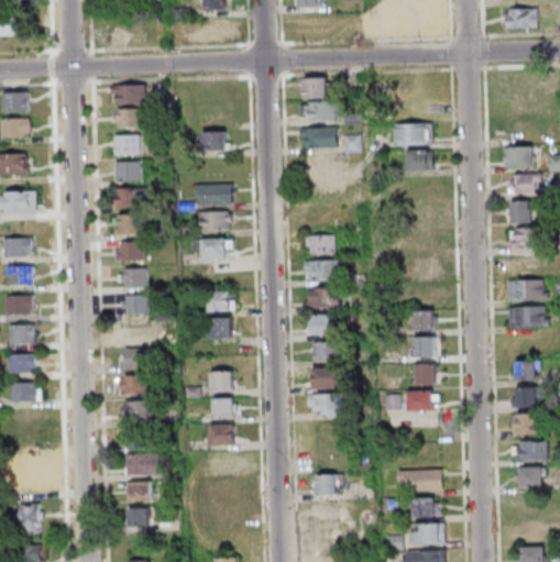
[(221,0),(201,0),(200,9),(219,12),(221,0)]
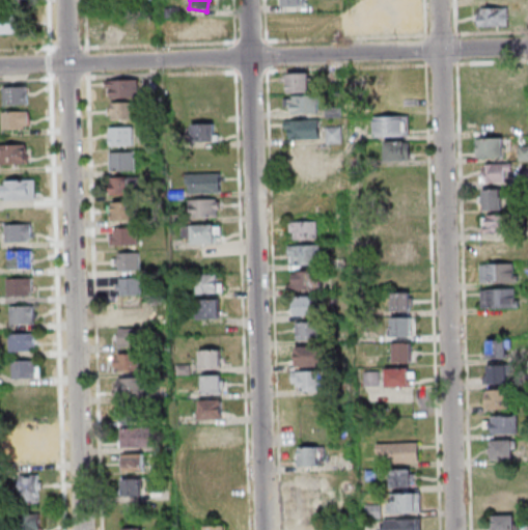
[(475,26),(496,26),(496,8),(475,8),(475,26)]
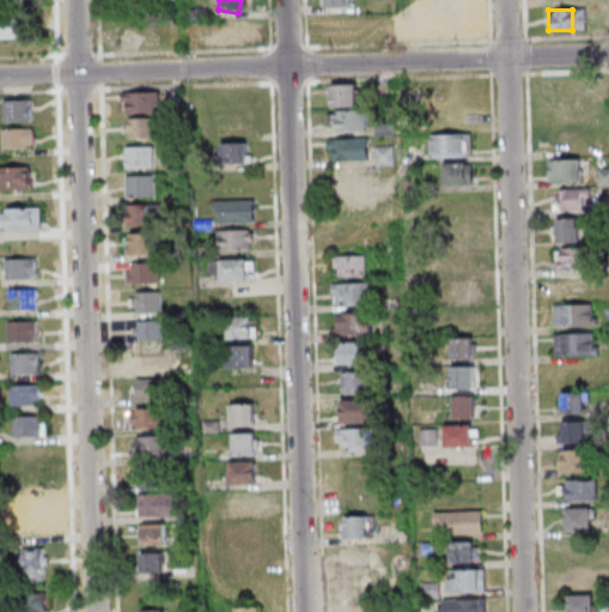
[(463,14),(425,14),(425,36),(463,36),(463,14)]
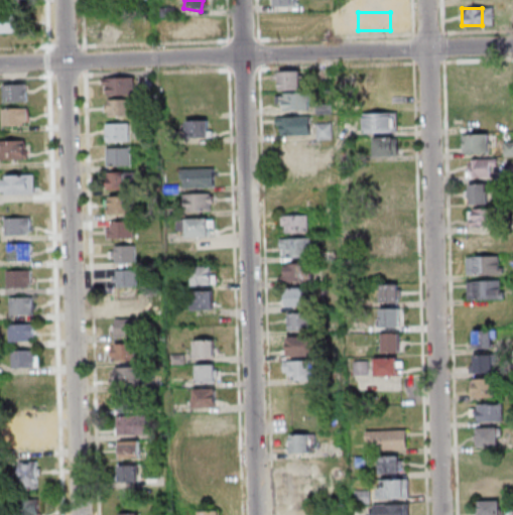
[(0,32),(18,33),(18,15),(0,14),(0,32)]
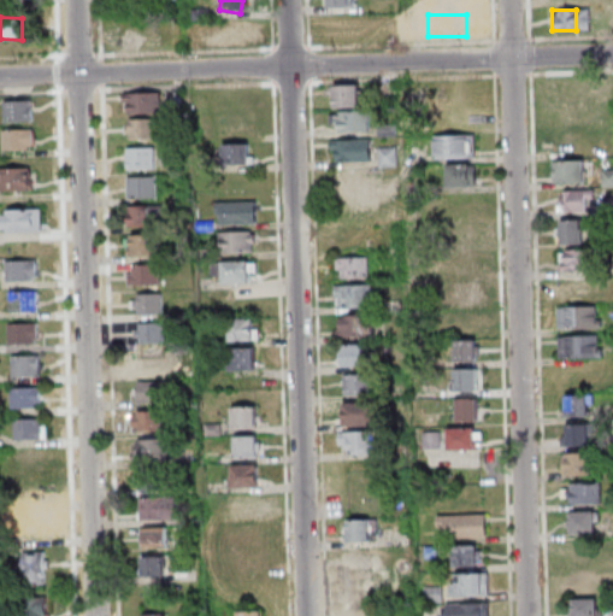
[(331,110),(358,110),(358,86),(331,86),(331,110)]
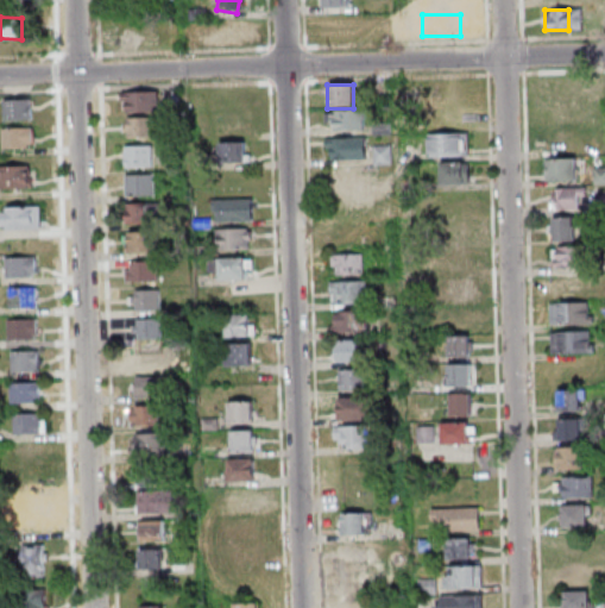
[(156,93),(120,93),(120,113),(156,113),(156,93)]
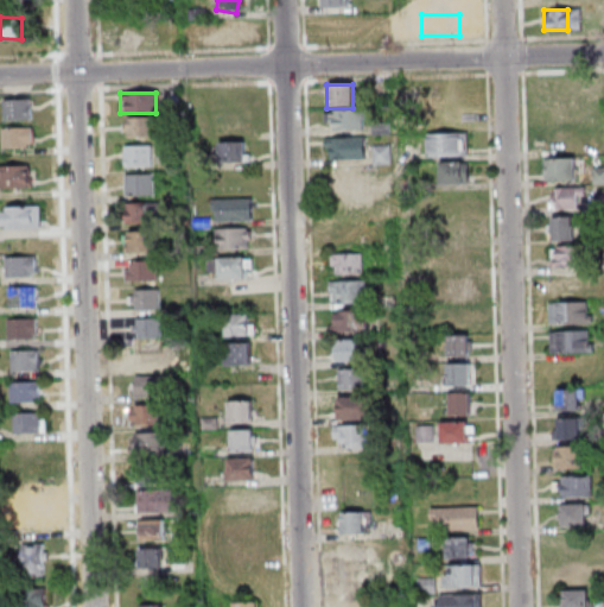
[(0,101),(0,121),(30,121),(30,101),(0,101)]
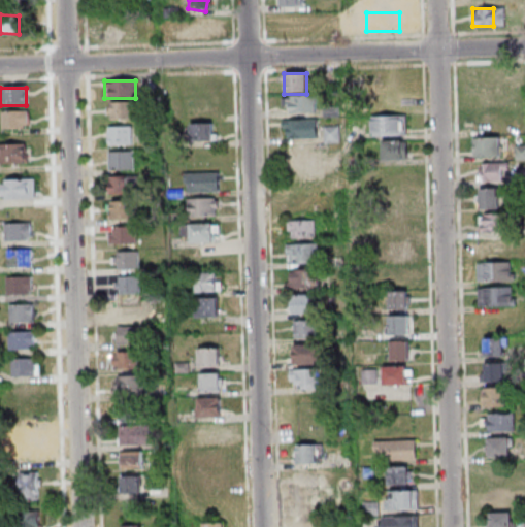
[(314,114),(314,97),(284,97),(284,114),(314,114)]
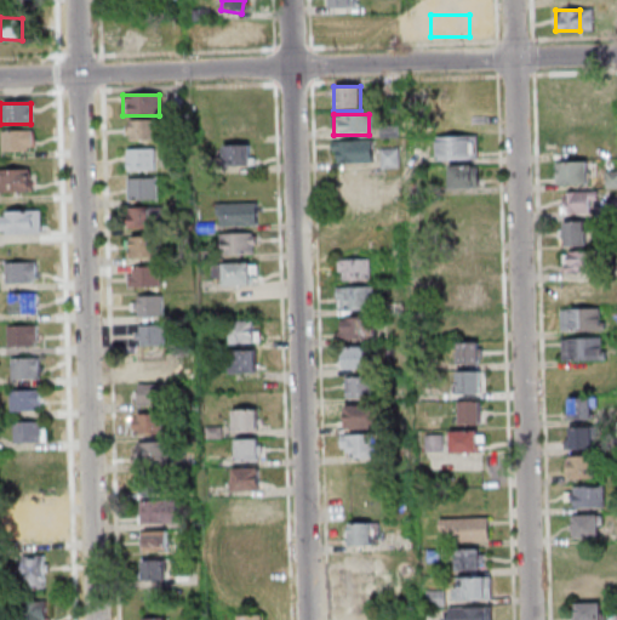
[(152,120),(126,120),(126,142),(152,142),(152,120)]
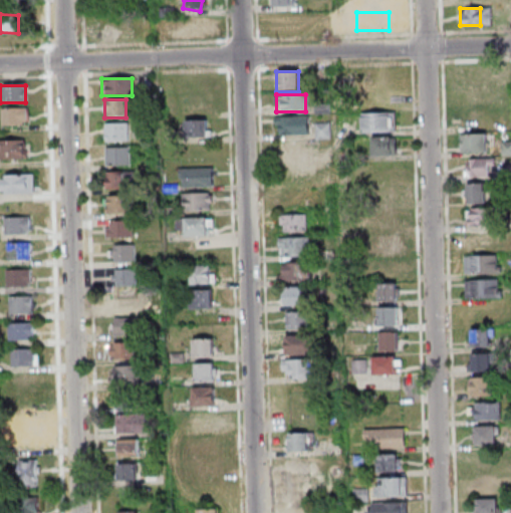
[(0,124),(26,124),(26,108),(0,108),(0,124)]
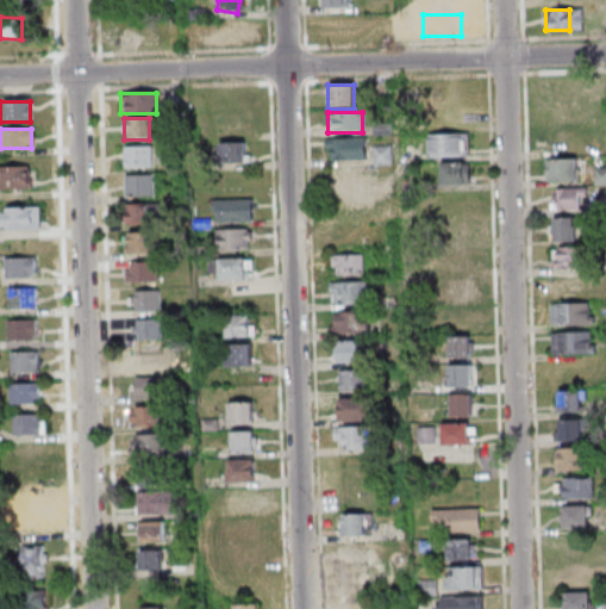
[(549,131),(549,153),(572,153),(572,131),(549,131)]
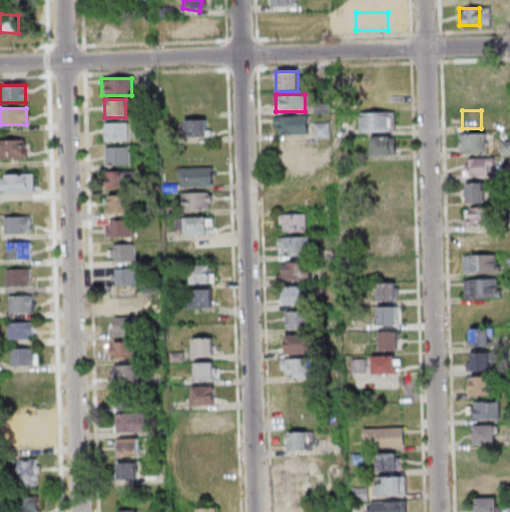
[(360,113),(360,132),(393,132),(393,113),(360,113)]
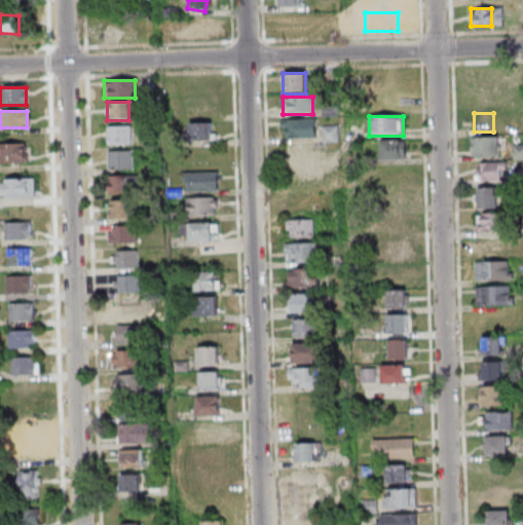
[(315,121),(281,121),(281,141),(315,141),(315,121)]
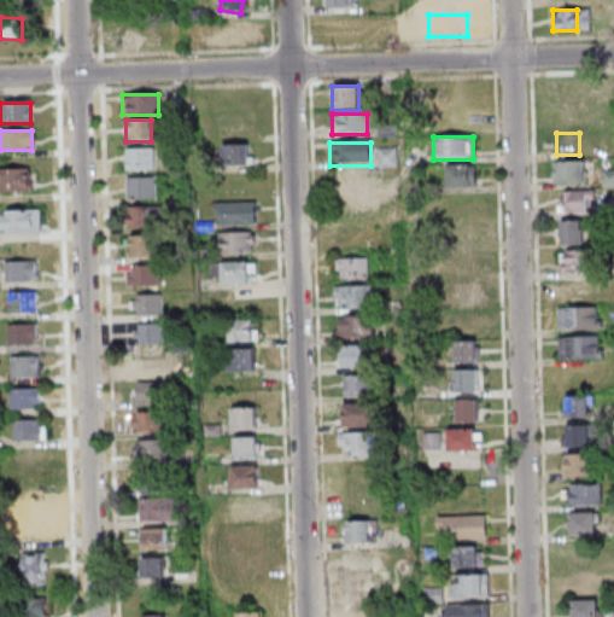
[(249,166),(249,145),(220,145),(220,166),(249,166)]
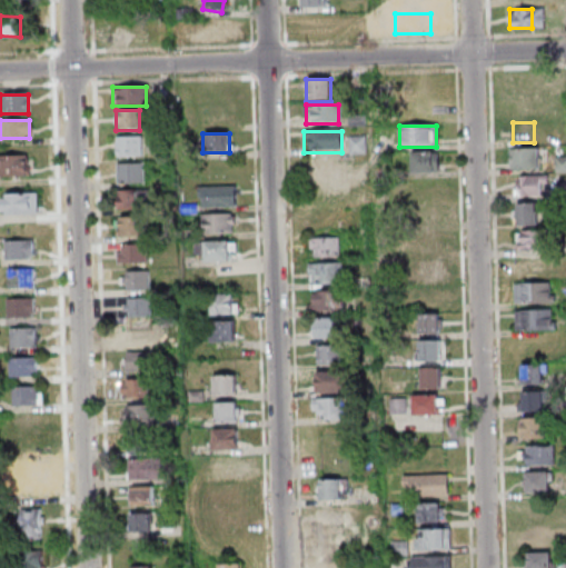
[(140,157),(140,137),(115,137),(115,157),(140,157)]
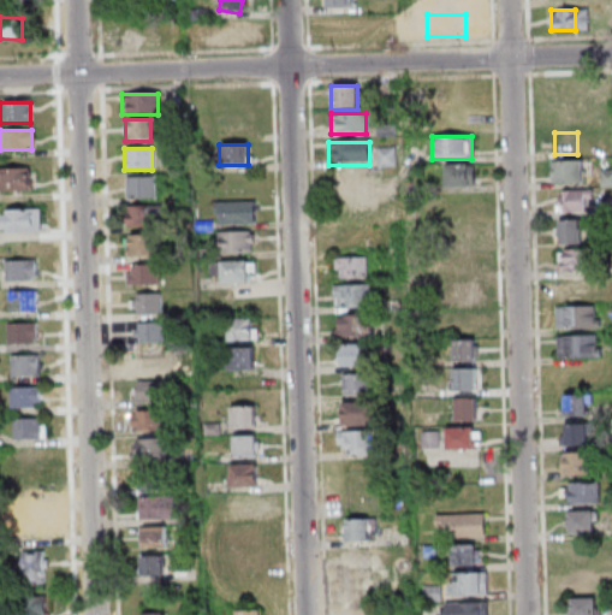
[(374,148),(374,169),(393,169),(393,148),(374,148)]
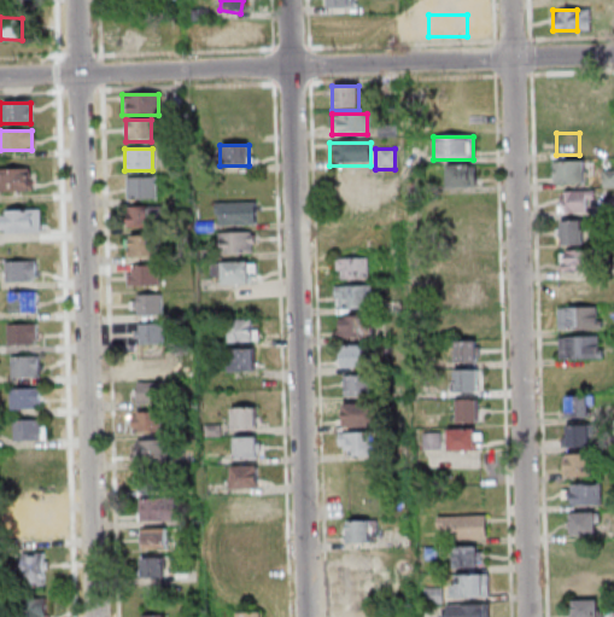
[(584,161),(550,161),(550,184),(584,184),(584,161)]
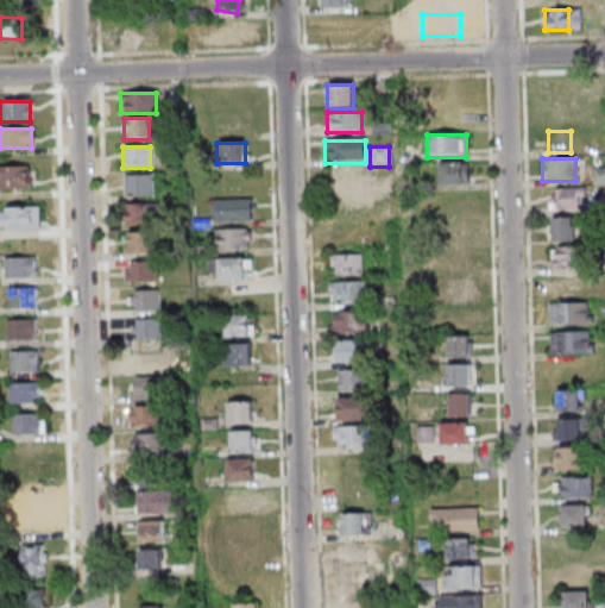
[(467,185),(467,163),(439,163),(439,185),(467,185)]
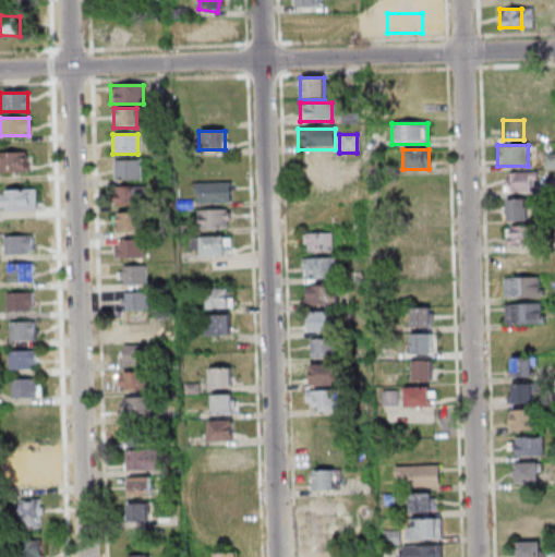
[(27,172),(27,153),(0,153),(0,172),(27,172)]
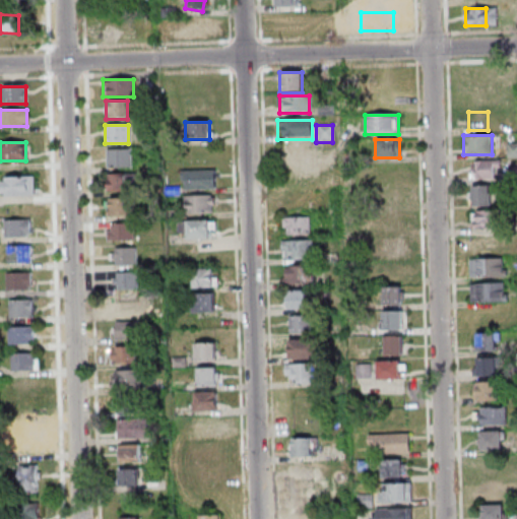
[(516,143),(505,144),(505,157),(516,156),(516,143)]
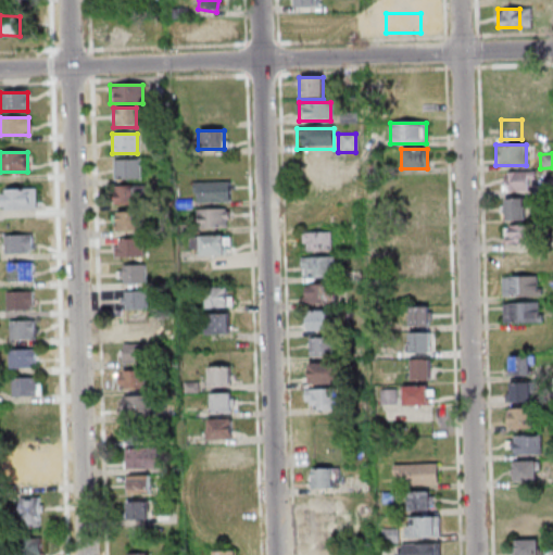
[(304,155),(304,173),(326,173),(326,155),(304,155)]
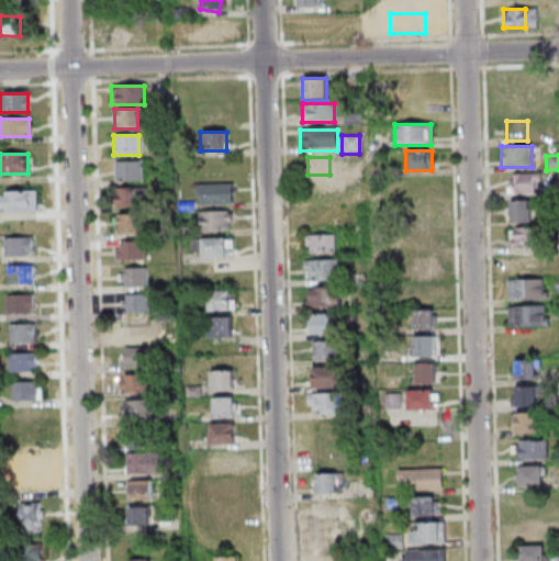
[(141,161),(114,161),(114,181),(141,181),(141,161)]
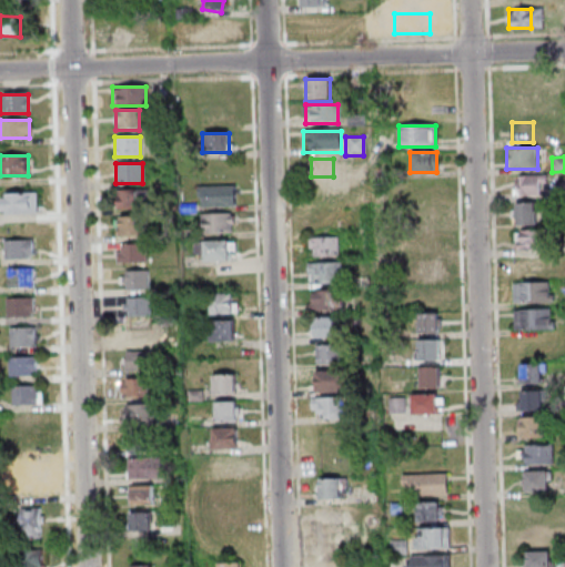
[(545,175),(512,175),(512,196),(545,196),(545,175)]
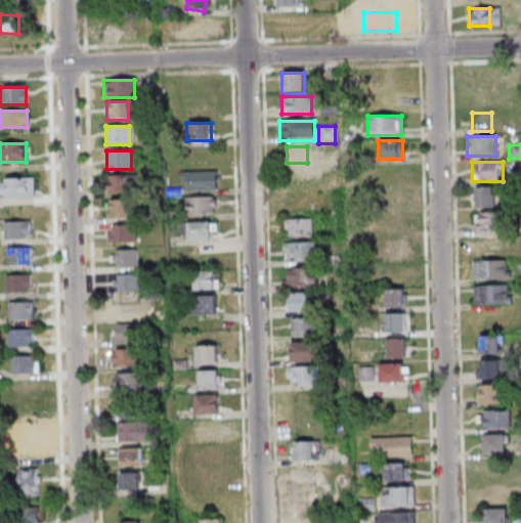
[(216,191),(216,172),(182,172),(182,191),(216,191)]
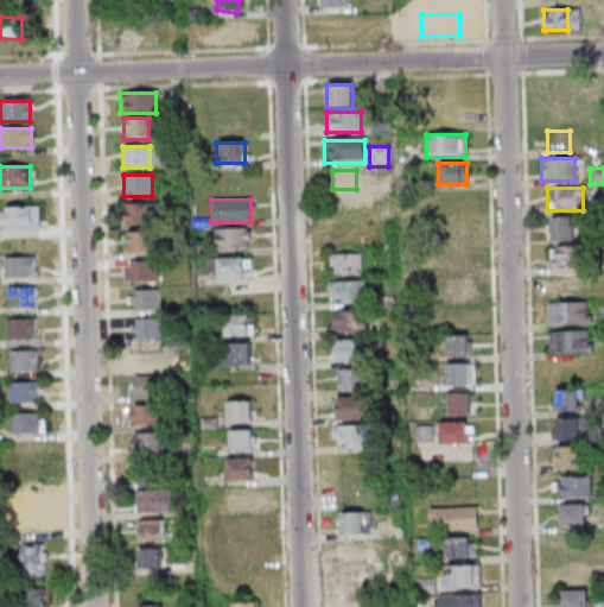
[(124,225),(147,225),(147,204),(124,204),(124,225)]
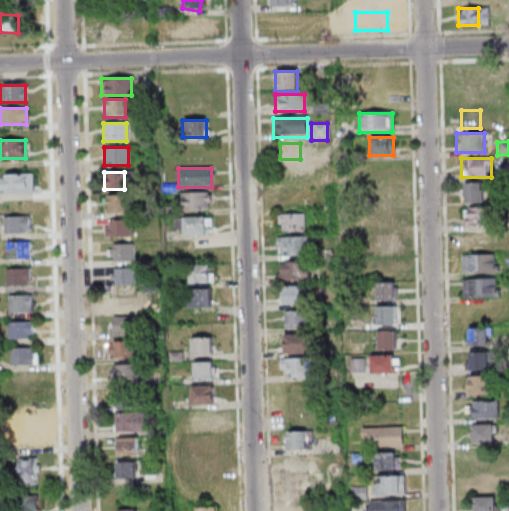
[(32,174),(0,174),(0,193),(32,193),(32,174)]
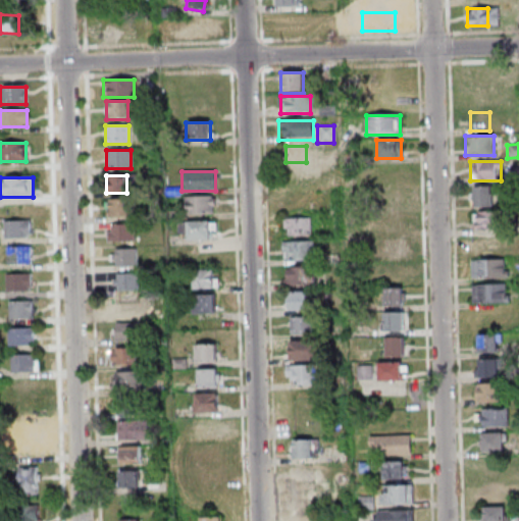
[(496,207),(496,187),(471,187),(471,207),(496,207)]
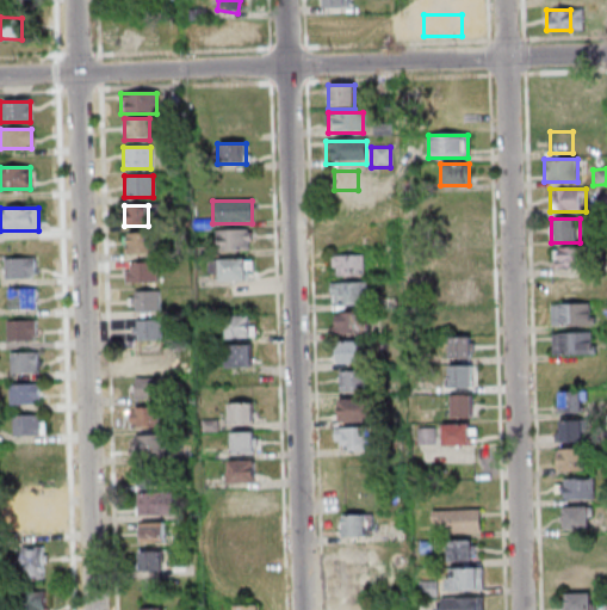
[(439,223),(439,244),(465,244),(465,223),(439,223)]
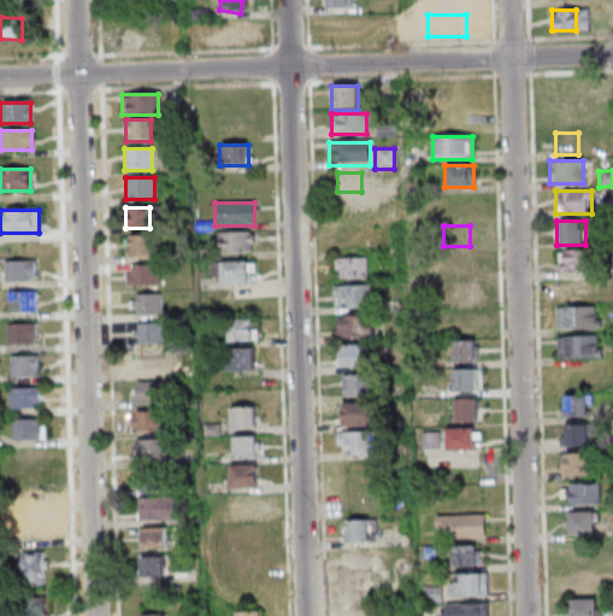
[(252,232),(217,232),(217,254),(252,254),(252,232)]
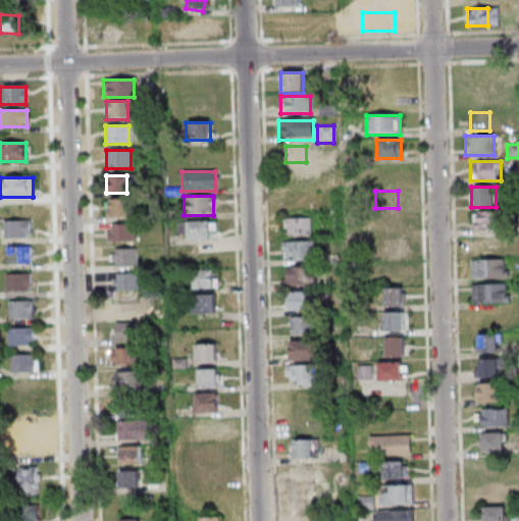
[(106,199),(106,216),(130,216),(130,199),(106,199)]
